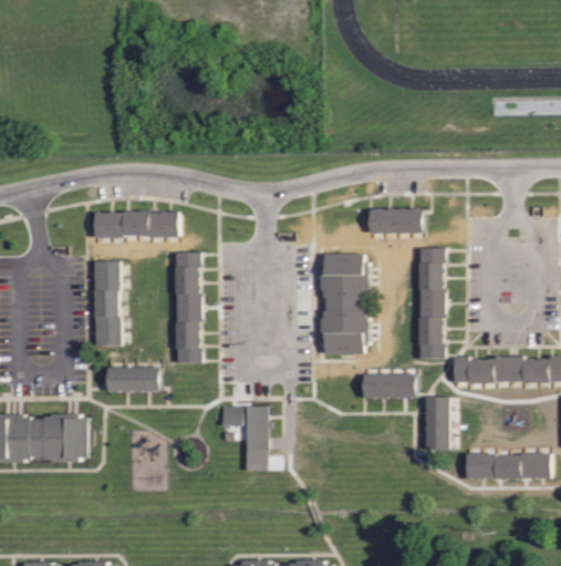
[(367,233),(367,209),(421,208),(421,233),(367,233)]
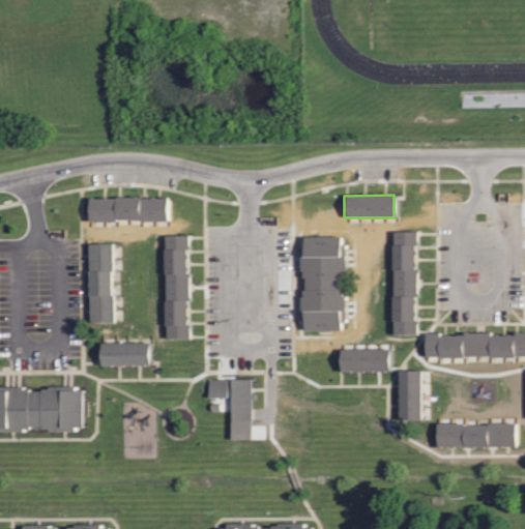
[(114,222),(87,222),(87,199),(166,199),(166,222),(139,222),(139,219),(114,219),(114,222)]
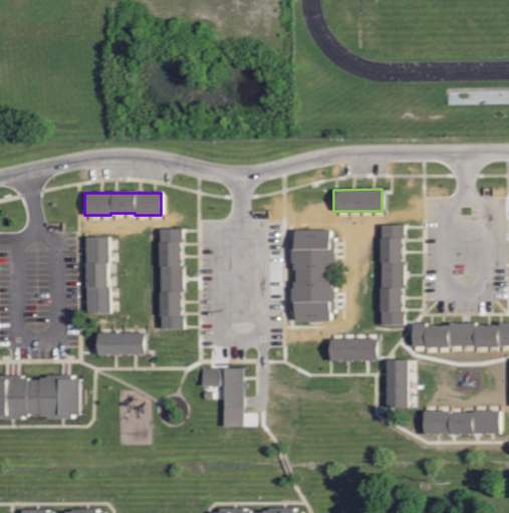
[(382,223),(382,325),(406,324),(406,309),(403,309),(402,287),(405,287),(405,259),(402,259),(402,237),(404,237),(404,223),(382,223)]
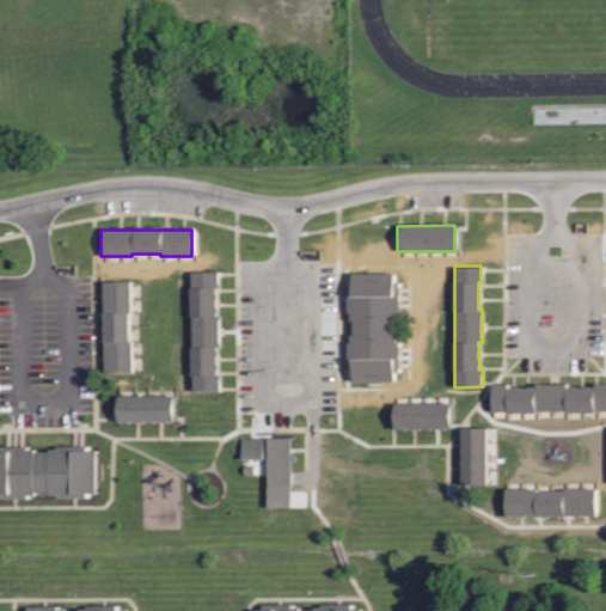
[(191,270),(193,391),(221,391),(221,373),(216,373),(216,346),(220,346),(220,313),(216,313),(216,286),(219,286),(219,270),(191,270)]
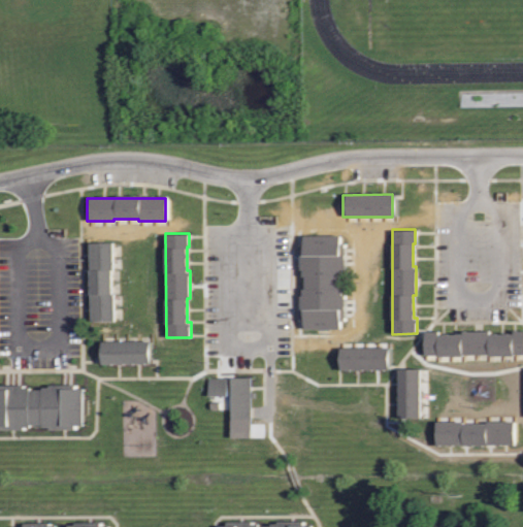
[(300,235),(337,235),(337,244),(340,244),(341,269),(338,269),(338,276),(336,276),(336,289),(338,289),(338,296),(341,296),(341,321),(337,321),(337,329),(301,330),(301,321),(297,321),(297,295),(299,295),(299,289),(301,289),(301,276),(299,276),(299,270),(297,270),(297,244),(301,244),(300,235)]
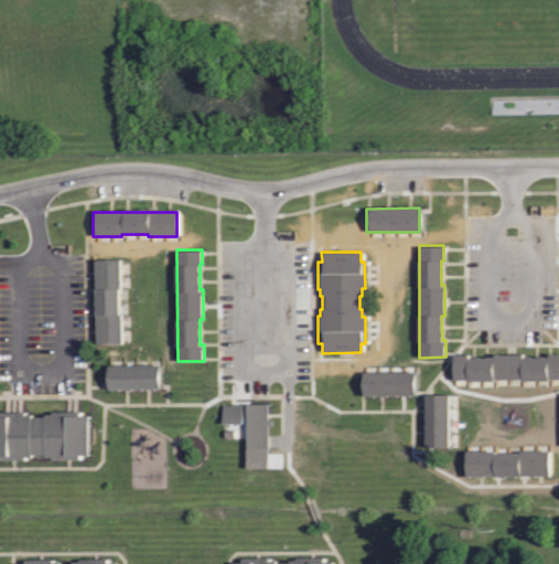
[(94,344),(93,261),(118,261),(118,289),(116,289),(116,316),(118,316),(118,344),(94,344)]
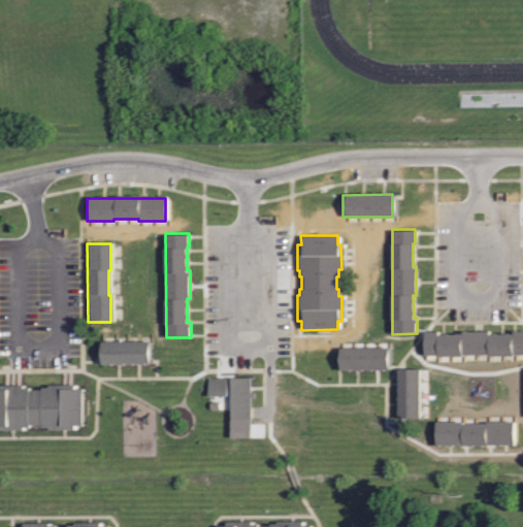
[(425,355),(522,353),(522,329),(513,329),(514,332),(490,333),(490,330),(462,330),(462,333),(438,333),(438,331),(424,331),(425,355)]
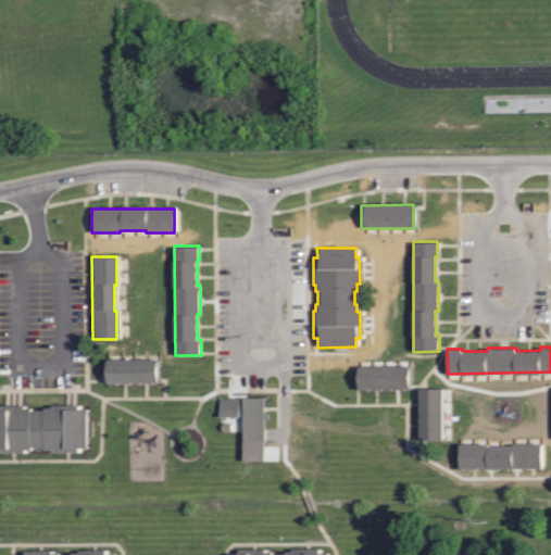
[(103,383),(103,361),(154,361),(155,383),(103,383)]
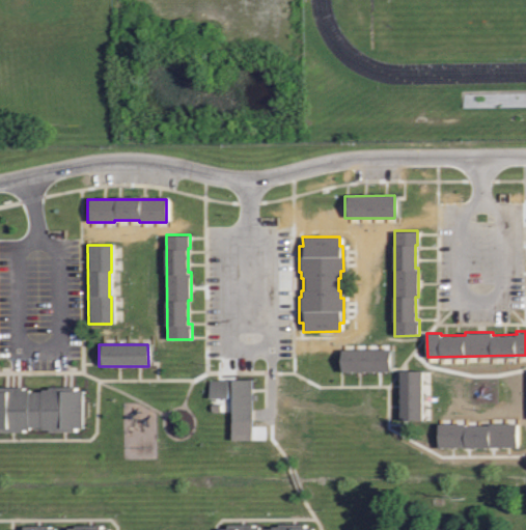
[(389,372),(339,372),(339,350),(389,350),(389,372)]
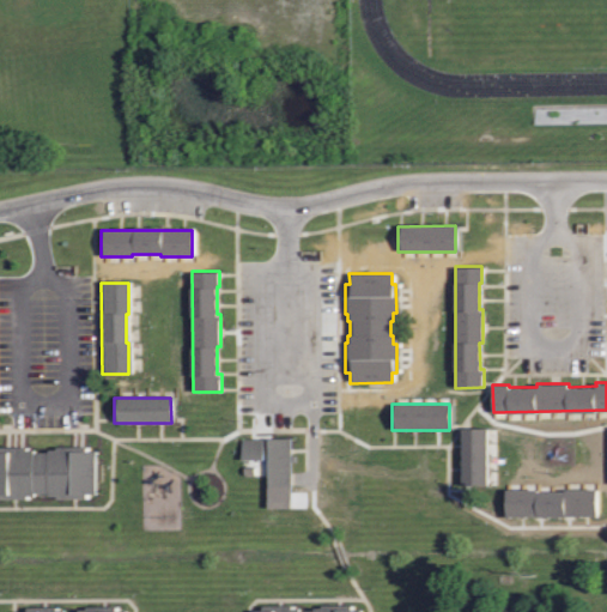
[(485,486),(460,486),(460,429),(485,429),(485,486)]
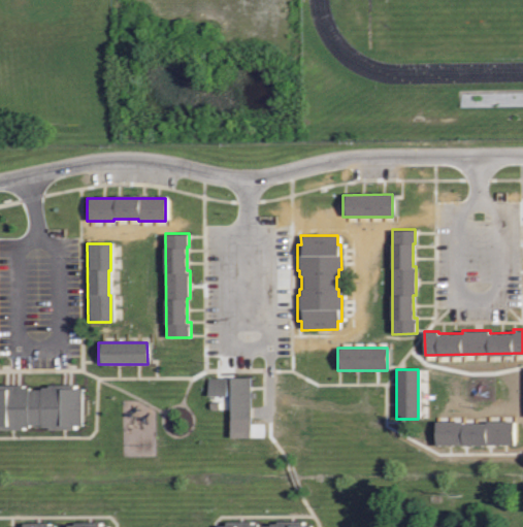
[(247,420),(228,420),(228,391),(224,391),(224,396),(204,396),(204,379),(223,379),(223,381),(228,381),(228,377),(247,377),(247,420)]
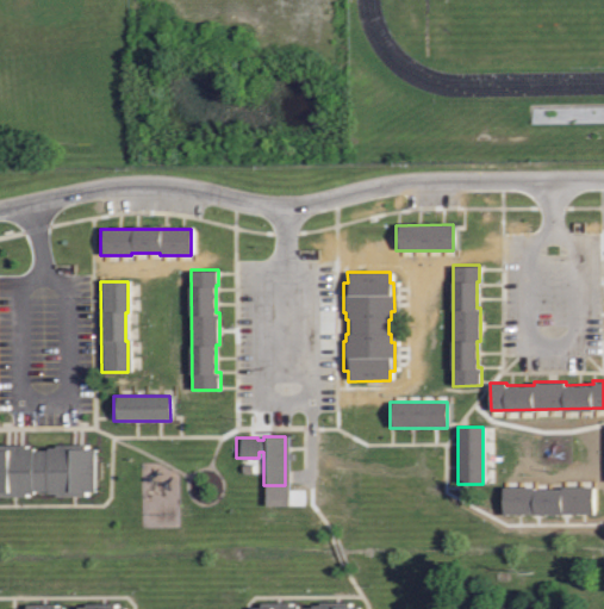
[(0,446),(24,446),(24,448),(31,448),(31,451),(44,451),(44,448),(53,448),(53,445),(82,445),(82,448),(91,448),(92,492),(82,492),(82,496),(53,496),(53,495),(45,495),(45,492),(31,492),(31,495),(24,495),(24,497),(0,497),(0,446)]
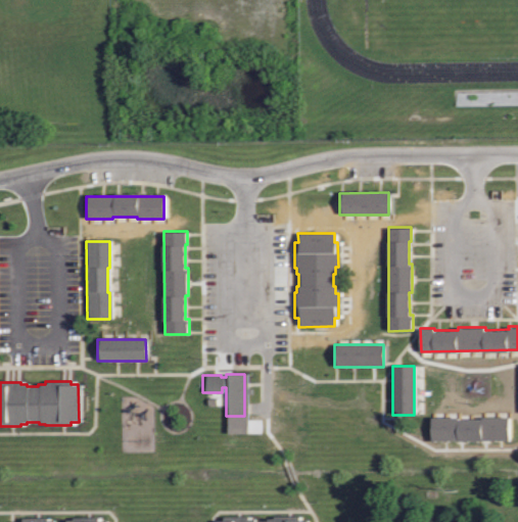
[(457,442),(457,440),(430,441),(429,419),(456,418),(456,421),(480,420),(480,419),(507,418),(507,439),(457,442)]
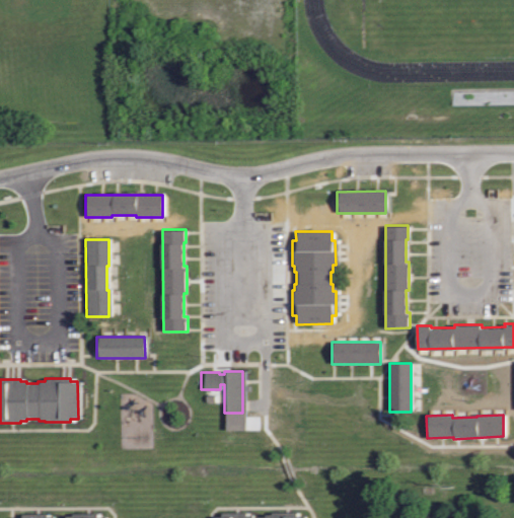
All buildings are outlined.
